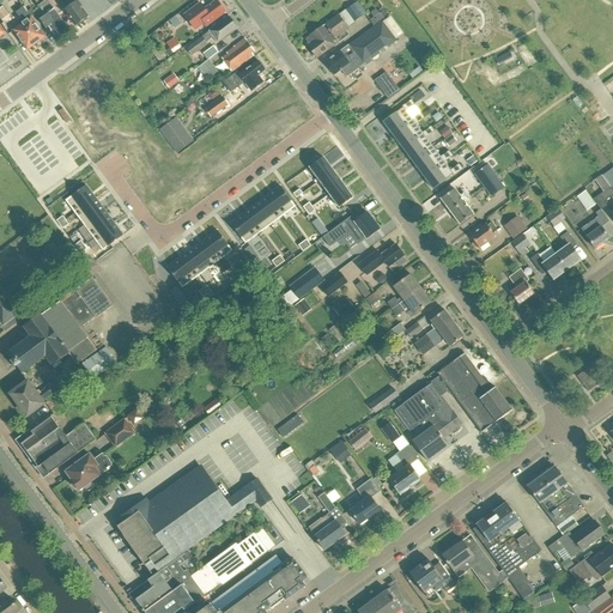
[(70,29),(47,0),(34,0),(46,16),(40,19),(46,29),(49,26),(52,30),(50,31),(56,38),(60,40),(64,36),(65,32),(70,29)]
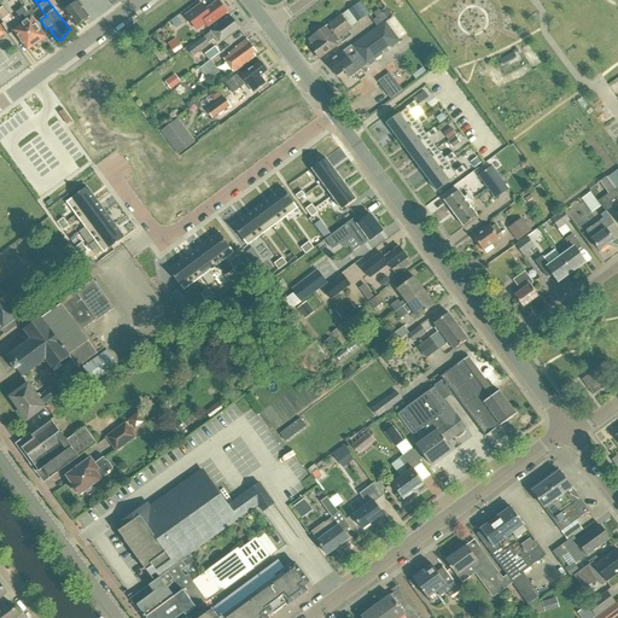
[(83,6),(77,0),(64,0),(70,6),(64,10),(76,27),(89,17),(82,7),(83,6)]
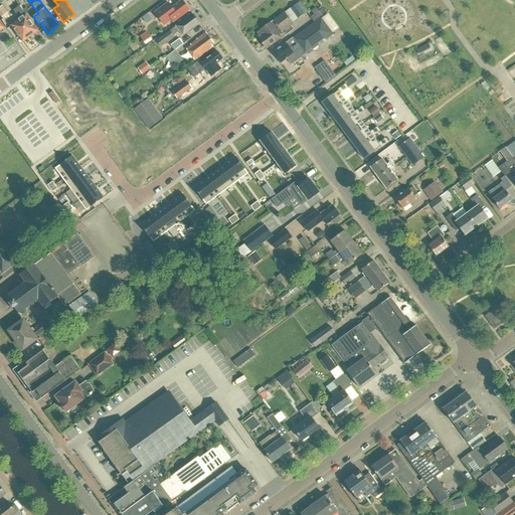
[(182,0),(181,0),(171,8),(168,3),(155,13),(165,25),(172,20),(174,22),(190,10),(182,0)]
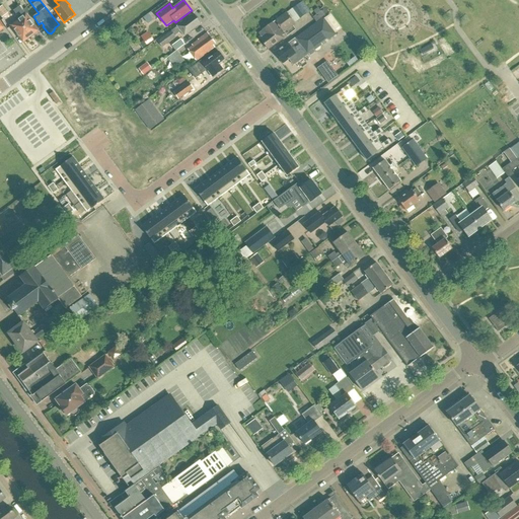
[(284,38),(283,35),(285,33),(284,31),(296,23),(295,22),(300,19),(310,12),(302,1),(263,30),(258,33),(263,39),(262,40),(269,50),(284,38)]
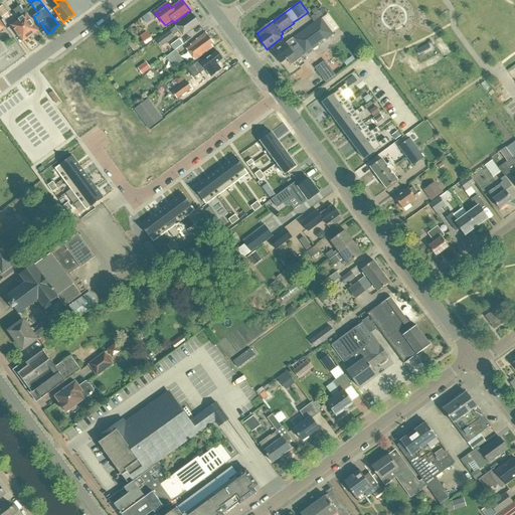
[(23,11),(20,6),(14,11),(20,19),(11,25),(23,41),(37,30),(26,15),(23,11)]
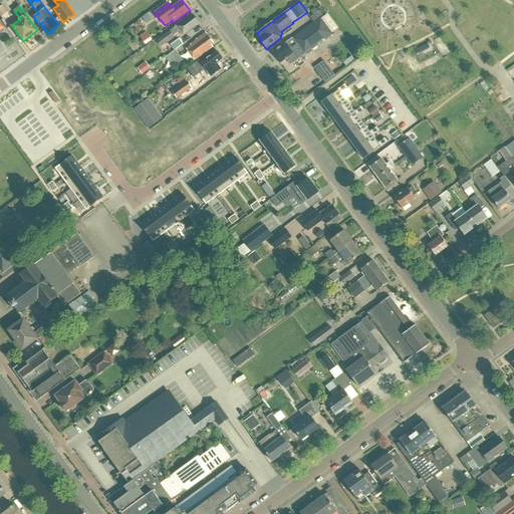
[(322,16),(326,14),(321,7),(317,10),(319,11),(318,12),(313,15),(310,18),(313,22),(322,16)]
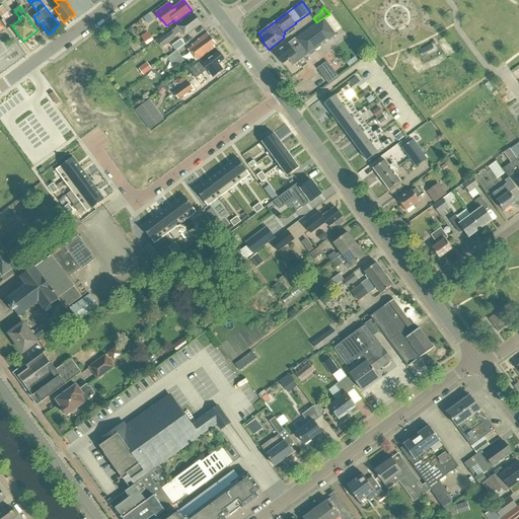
[(194,30),(195,28),(201,23),(194,14),(157,42),(162,48),(175,36),(174,35),(180,31),(184,36),(190,32),(192,32),(194,30)]
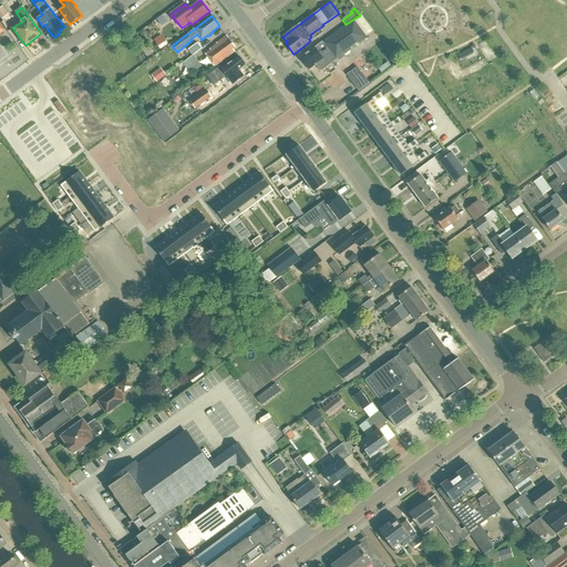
[(368,38),(354,20),(300,59),(309,70),(316,65),(320,72),(339,59),(352,50),(350,48),(358,42),(359,44),(368,38)]
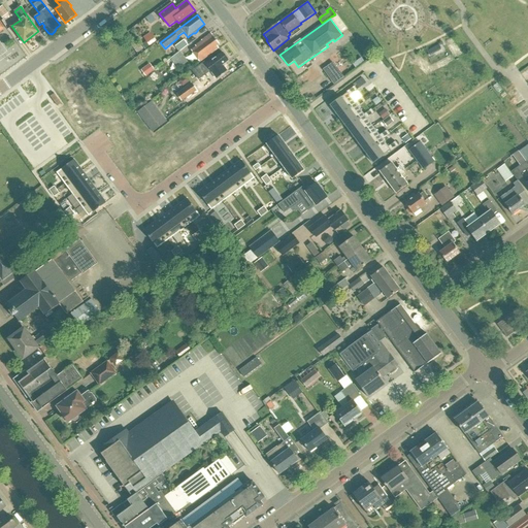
[(151,46),(157,41),(151,32),(143,38),(151,46)]
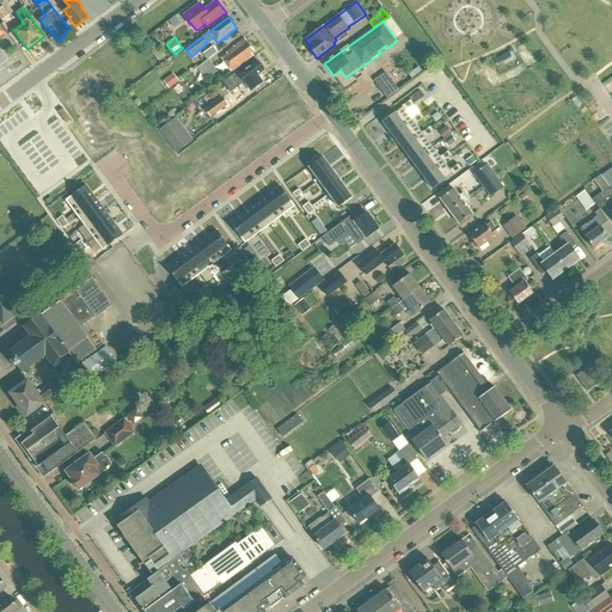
[(225,56),(228,61),(226,63),(232,71),(237,67),(238,67),(254,55),(251,53),(254,51),(245,38),(234,47),(234,48),(225,56)]
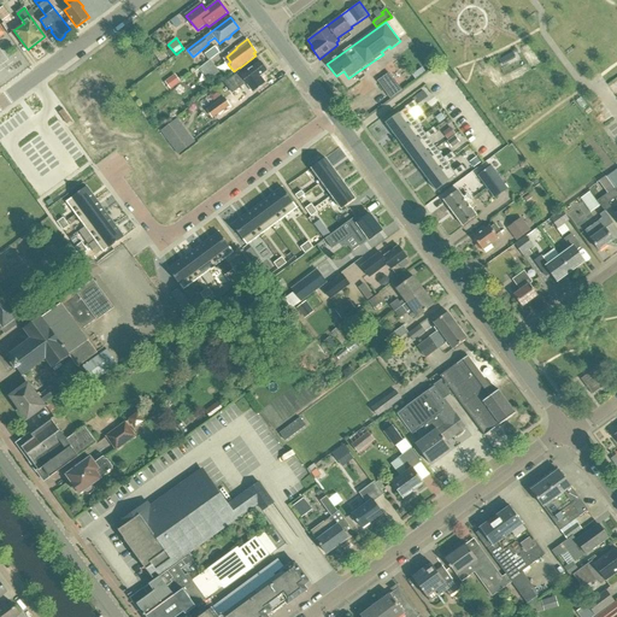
[(205,54),(210,62),(219,53),(215,47),(205,54)]
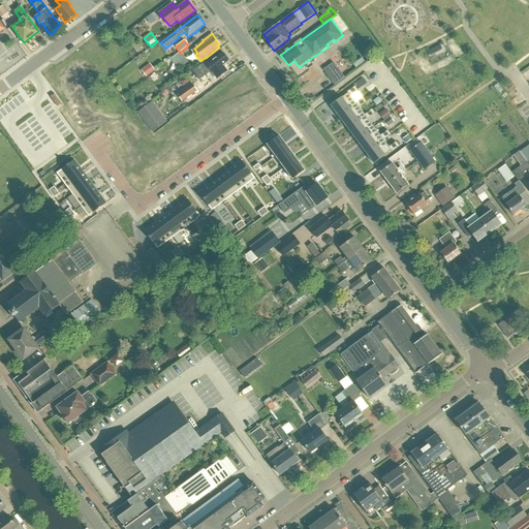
[(429,49),(432,58),(444,53),(441,44),(429,49)]
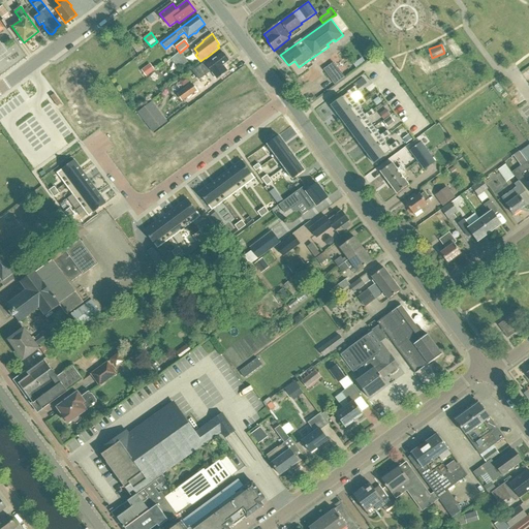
[(188,62),(181,52),(166,63),(174,72),(188,62)]
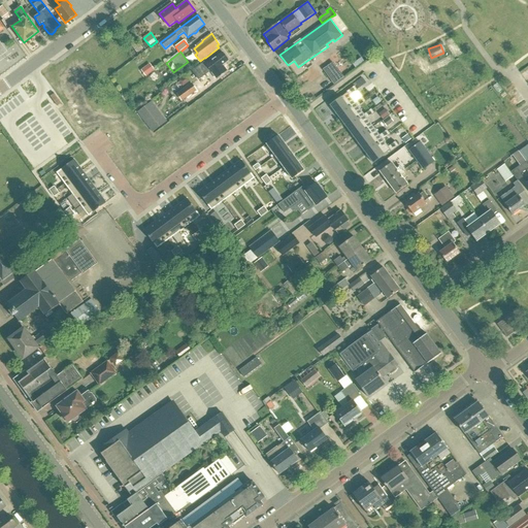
[(213,60),(212,59),(205,64),(204,62),(192,71),(199,79),(210,71),(212,74),(220,68),(219,68),(228,60),(223,53),(213,60)]
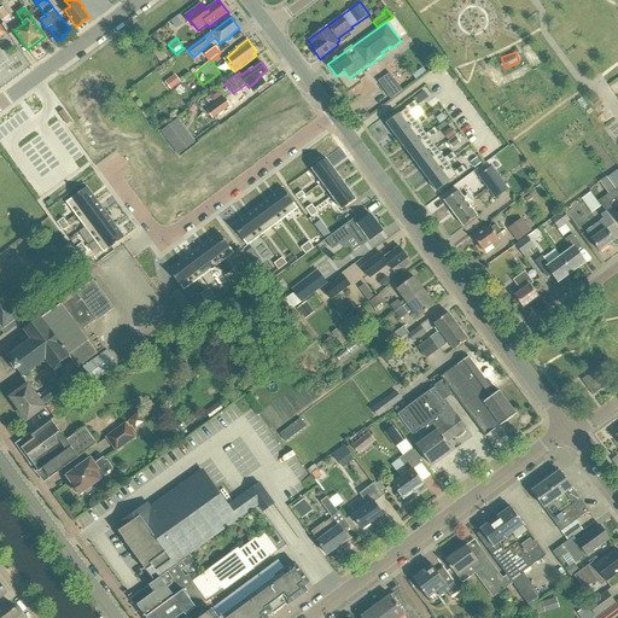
[(390,73),(378,80),(390,98),(402,91),(390,73)]
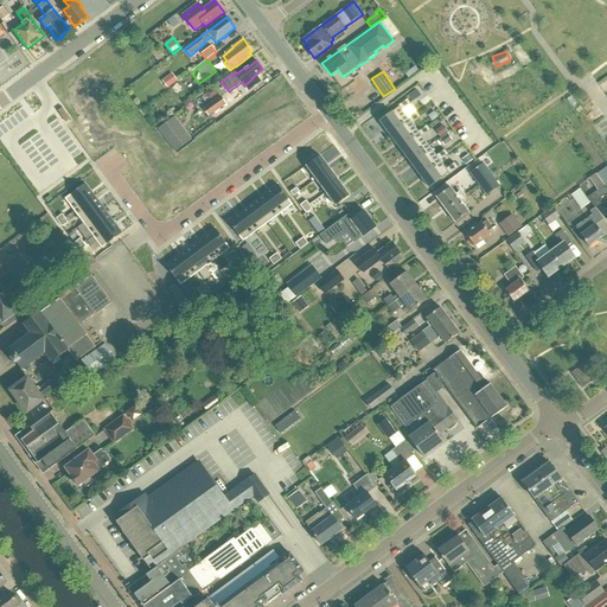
[(167,78),(163,82),(167,88),(172,84),(167,78)]
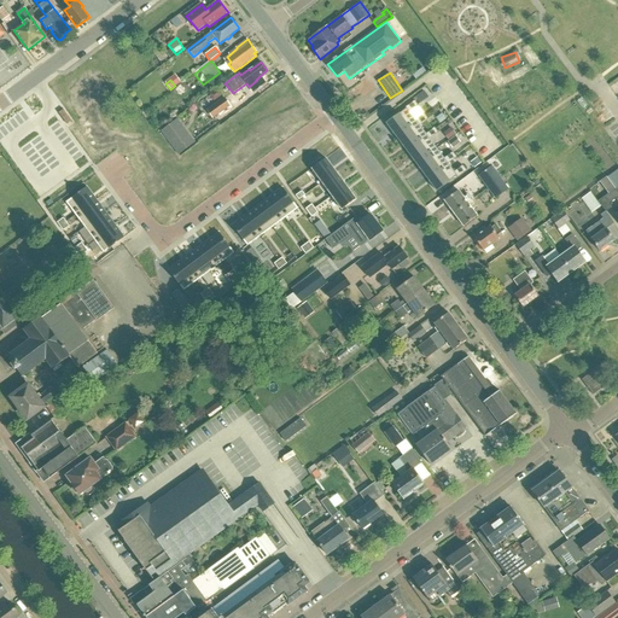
[(214,101),(222,95),(217,88),(209,95),(214,101)]
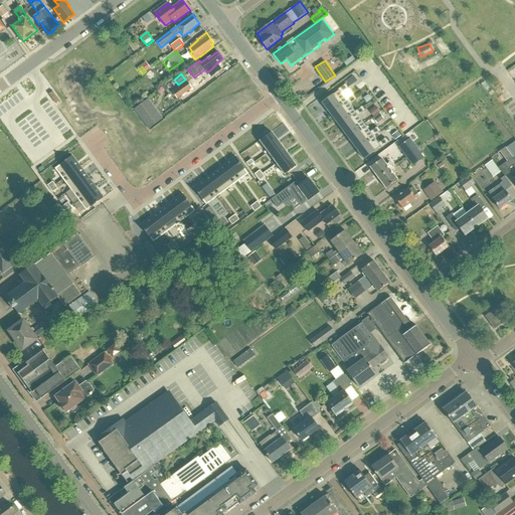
[(347,80),(350,86),(357,80),(353,76),(347,80)]
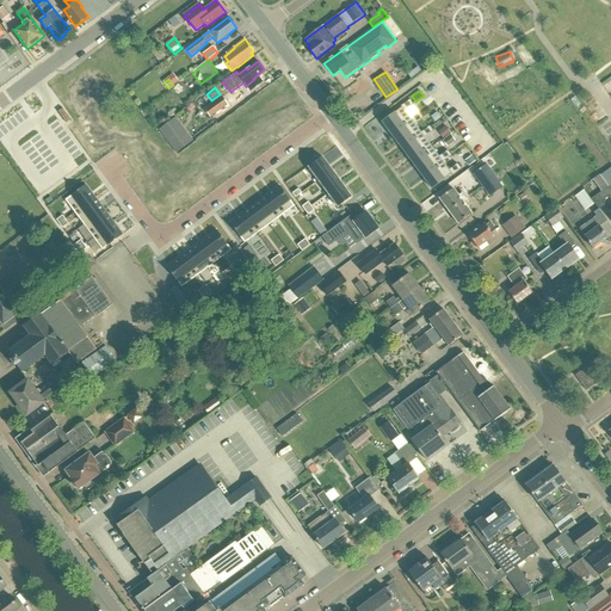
[(210,117),(228,105),(222,97),(204,109),(210,117)]
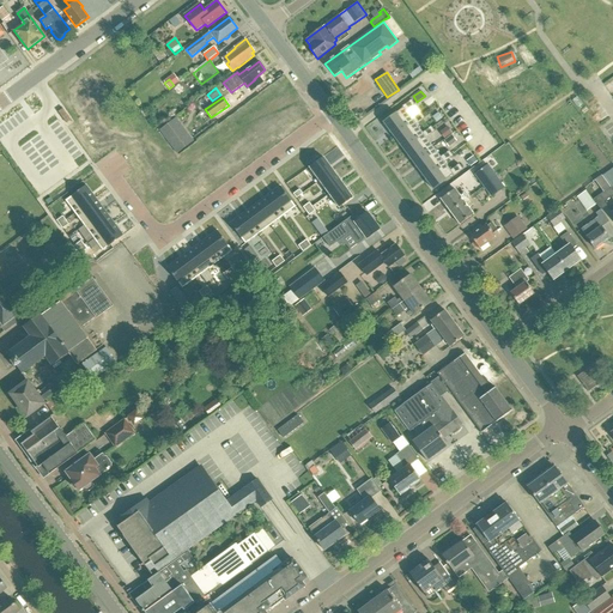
[(383,122),(394,137),(414,121),(412,120),(407,111),(414,105),(411,101),(402,107),(402,108),(383,122)]
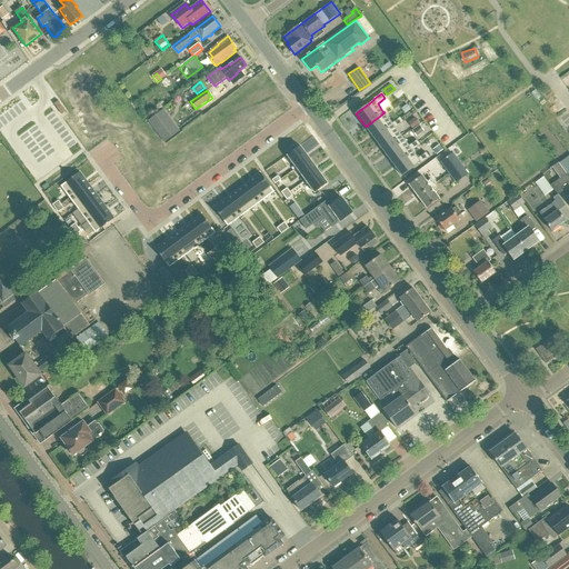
[(366,127),(375,139),(393,125),(392,123),(387,116),(395,110),(390,106),(382,111),(385,112),(366,127)]
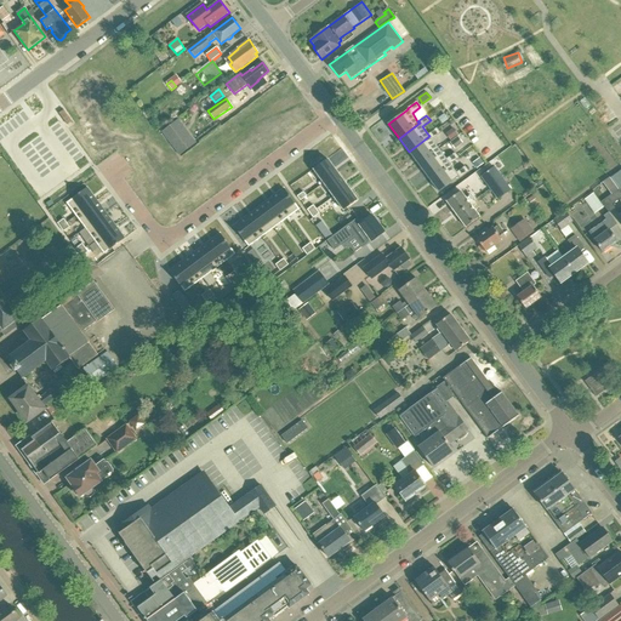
[(161,132),(180,155),(189,148),(178,132),(183,129),(177,120),(161,132)]
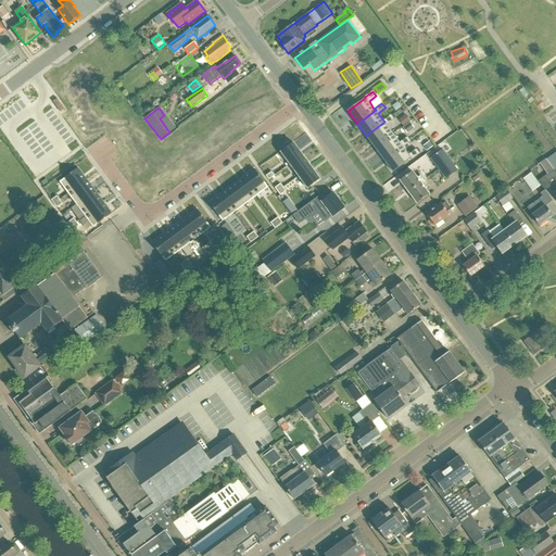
[(366,136),(375,148),(393,135),(387,125),(394,119),(391,115),(383,121),(384,122),(366,136)]
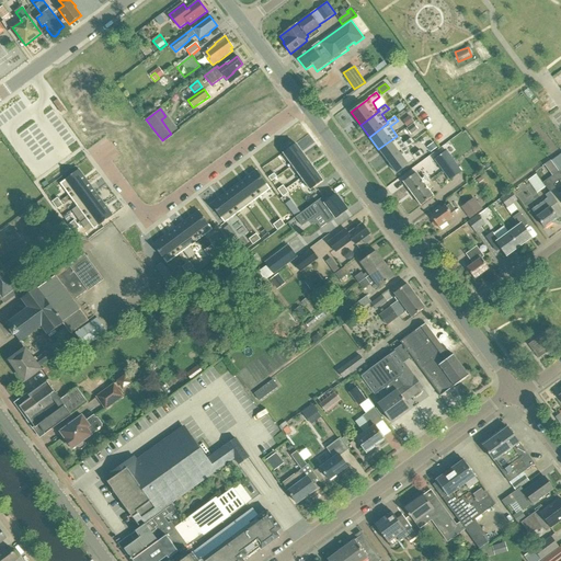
[(409,125),(413,122),(410,116),(404,119),(409,125)]
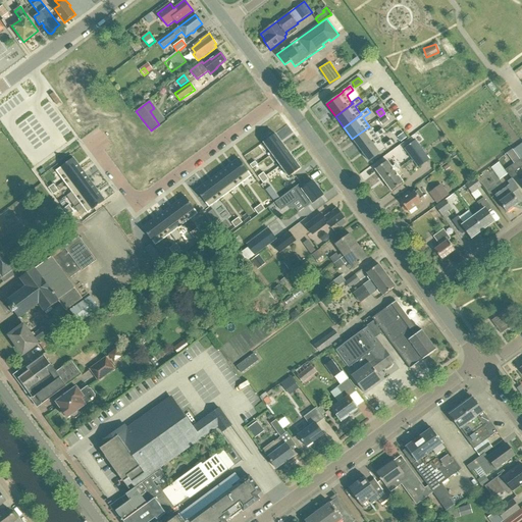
[(378,120),(382,125),(388,120),(384,115),(378,120)]
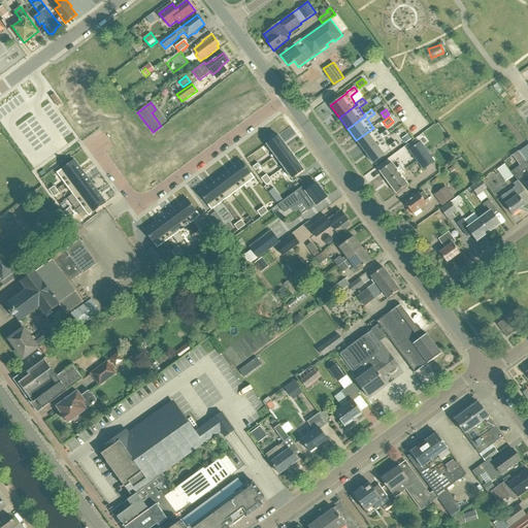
[(356,140),(365,153),(383,139),(383,140),(390,134),(387,130),(380,135),(373,128),(356,140)]
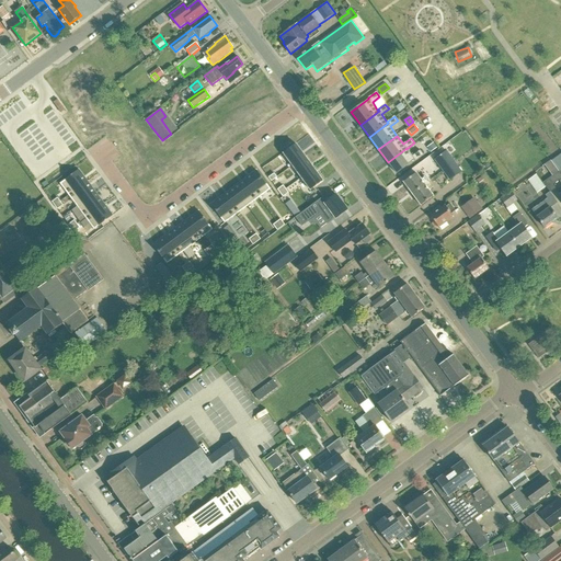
[(427,147),(431,152),(436,148),(433,144),(427,147)]
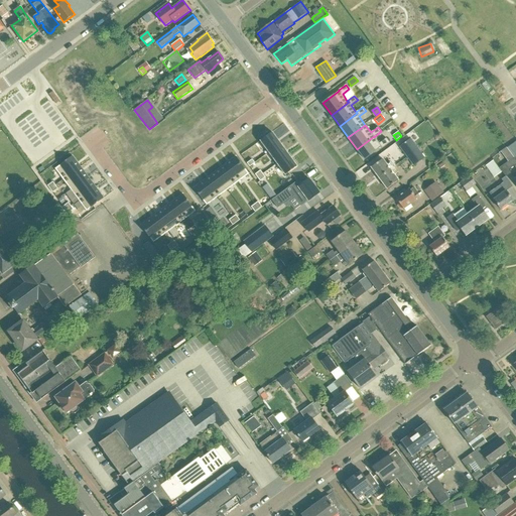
[(260,141),(269,152),(280,144),(272,133),(260,141)]
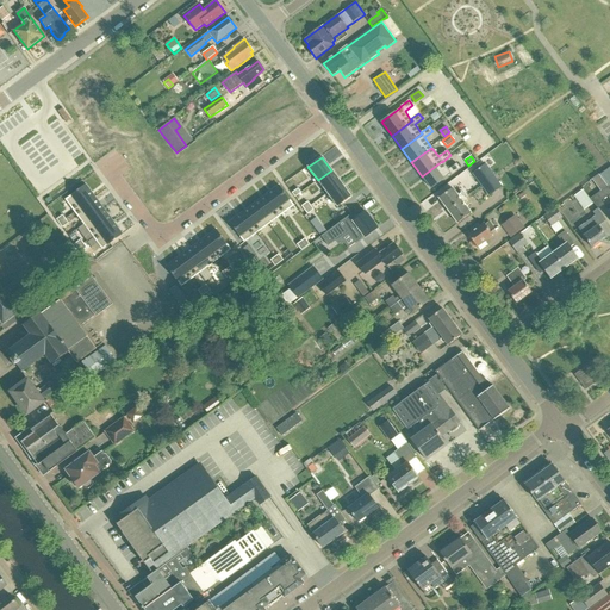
[(422,176),(431,188),(450,174),(452,175),(460,169),(456,163),(448,169),(442,162),(442,161),(422,176)]
